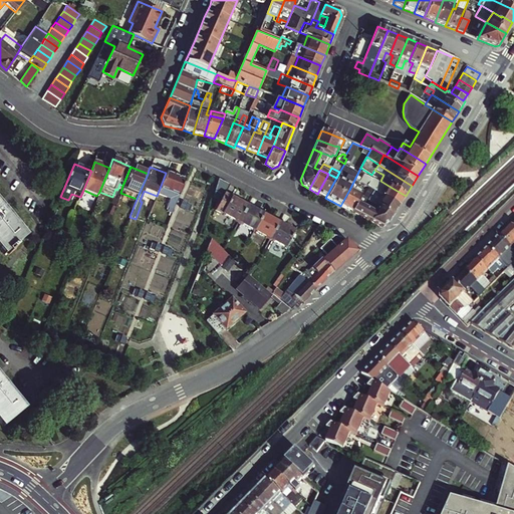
[(184,181),(166,173),(157,196),(169,201),(166,208),(172,210),(184,181)]
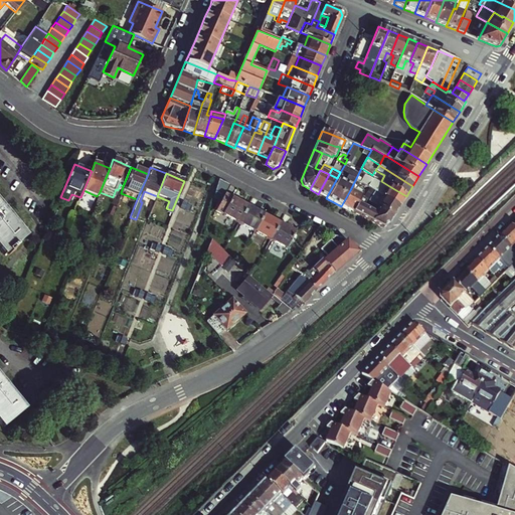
[(337,178),(329,174),(318,194),(326,198),(337,178)]
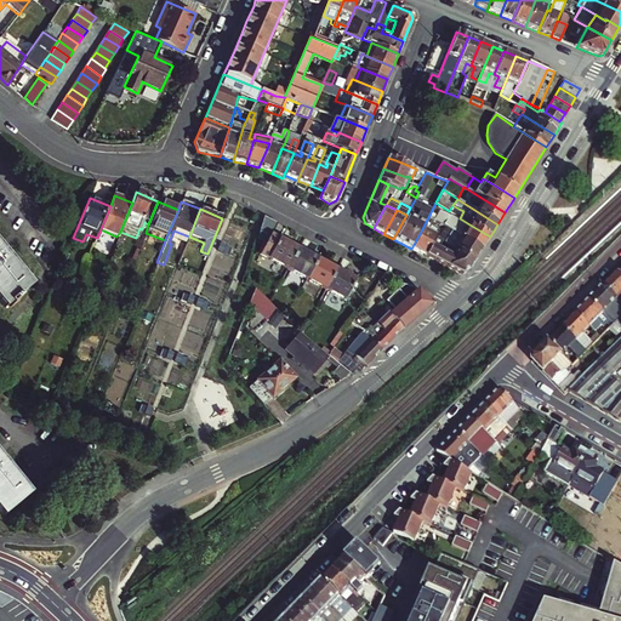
[(445,228),(451,232),(480,250),(490,237),(469,224),(467,228),(445,216),(444,218),(446,221),(443,227),(445,228)]
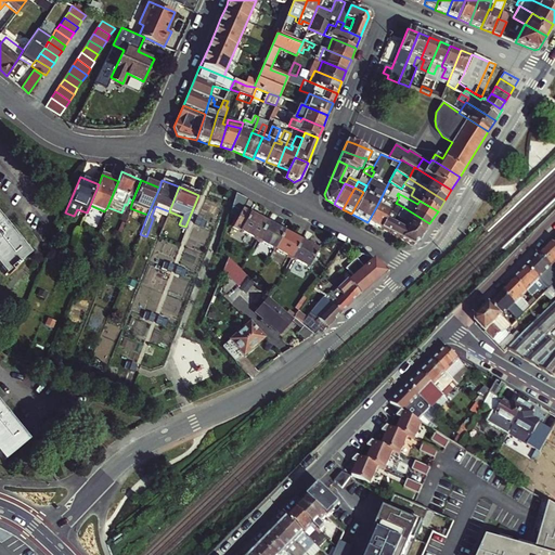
[(398,204),(391,214),(395,216),(397,217),(403,207),(398,204)]
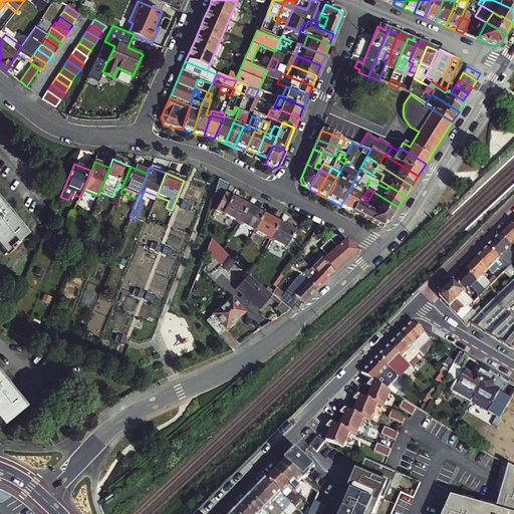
[(340,206),(351,212),(357,202),(362,205),(365,200),(362,198),(360,197),(349,190),(340,206)]
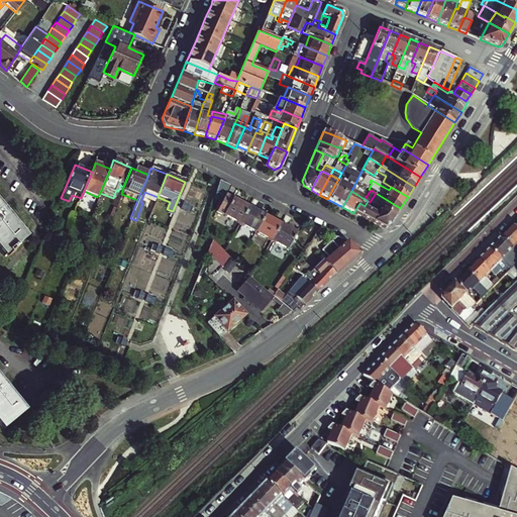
[(370,202),(395,218),(400,208),(376,193),(370,202)]
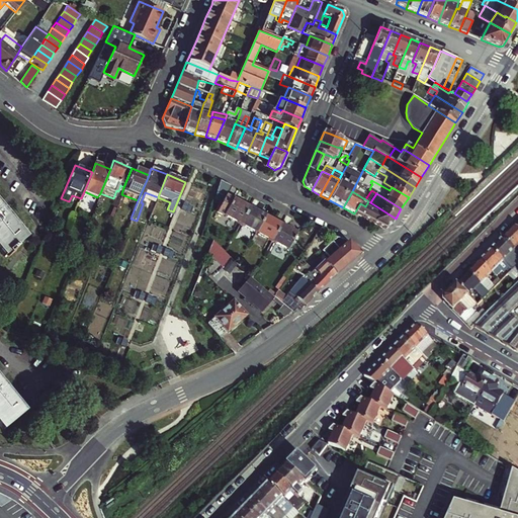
[(216,213),(223,218),(231,199),(226,196),(216,213)]
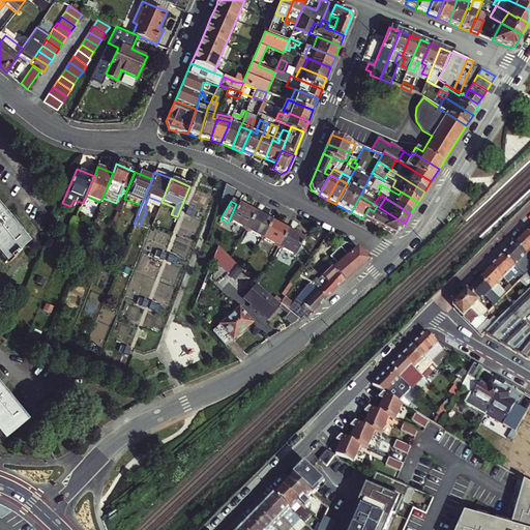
[(236,204),(228,223),(243,231),(253,213),(236,204)]
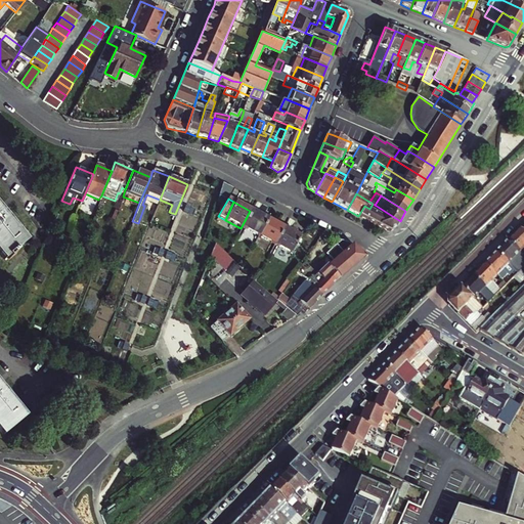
[(395,229),(400,221),(375,205),(373,204),(369,209),(364,206),(358,216),(389,231),(391,230),(395,229)]
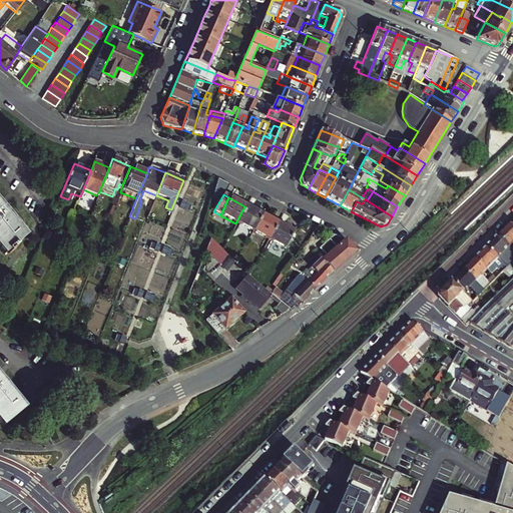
[(0,201),(0,247),(5,253),(8,251),(10,254),(17,247),(15,245),(25,236),(8,216),(11,214),(1,202),(0,201)]
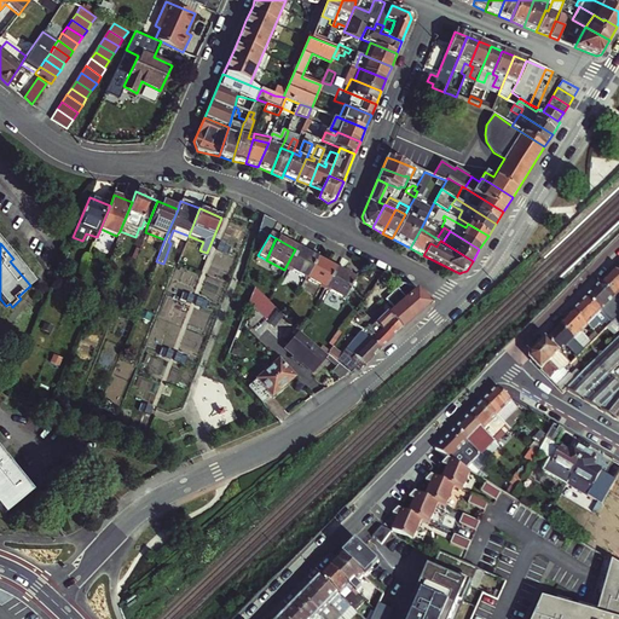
[(295,249),(284,270),(302,279),(314,259),(295,249)]
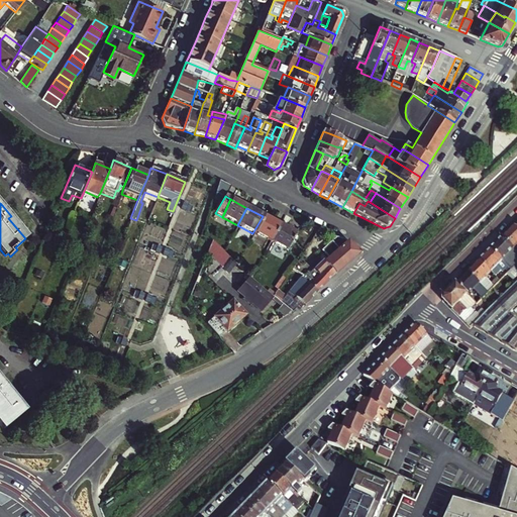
[(252,233),(269,242),(278,224),(263,216),(252,233)]
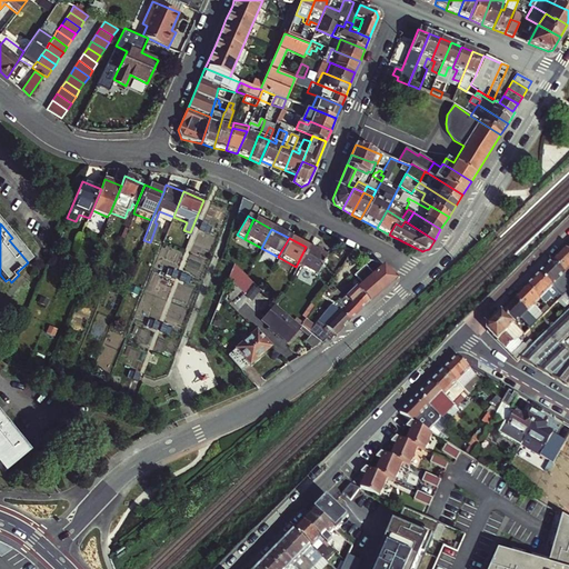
[(323,257),(306,247),(296,267),(313,276),(323,257)]
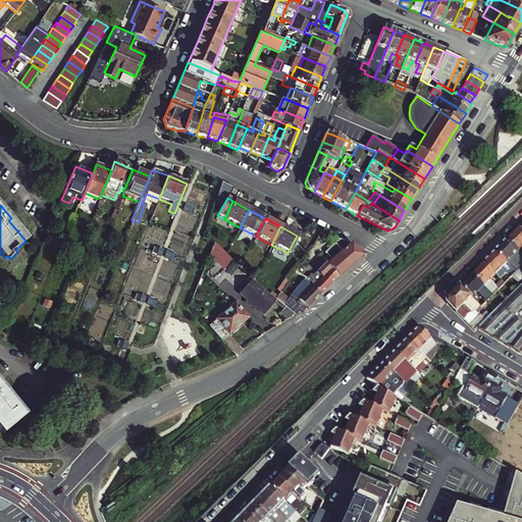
[(507,240),(519,252),(521,255),(521,230),(518,228),(507,240)]
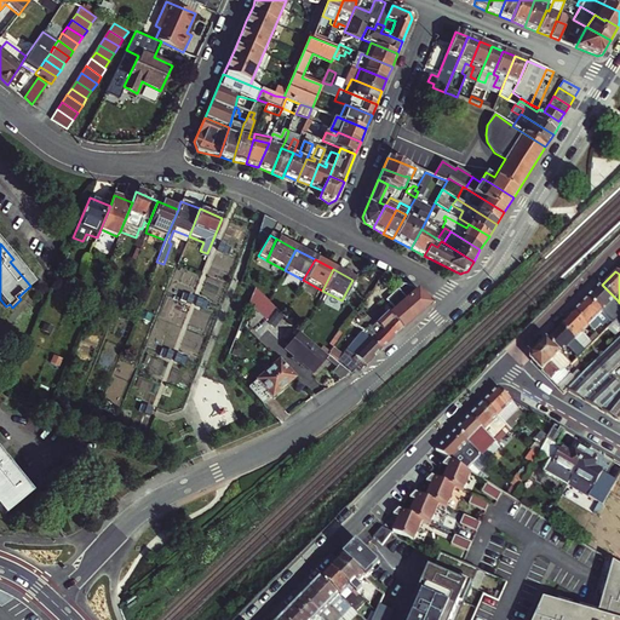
[(616,299),(602,285),(587,299),(602,314),(616,299)]
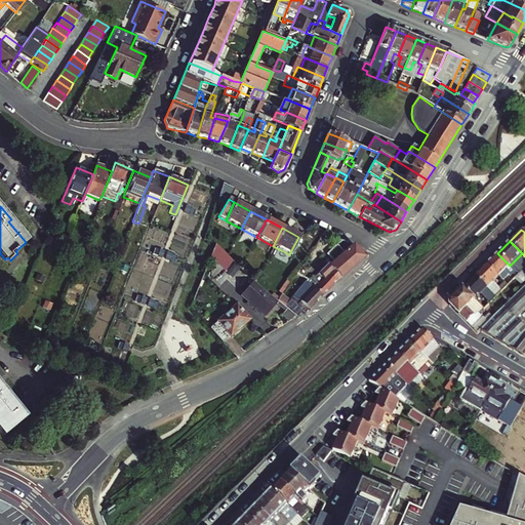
[(362,257),(348,244),(338,253),(340,256),(336,260),(332,256),(325,266),(326,267),(317,276),(322,280),(326,276),(334,283),(362,257)]
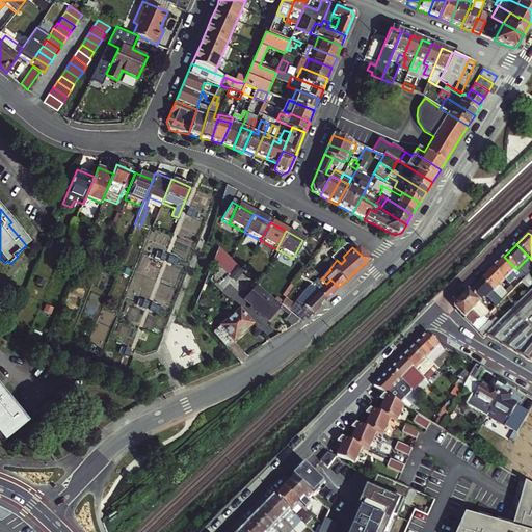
[(228,275),(237,265),(220,248),(211,259),(228,275)]
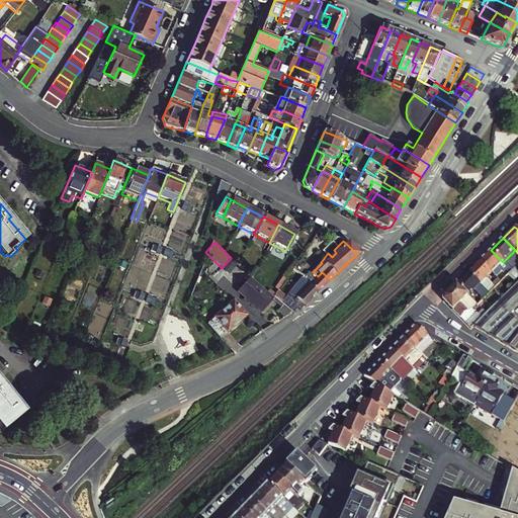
[(501,264),(503,262),(491,250),(480,261),(496,277),(504,268),(501,264)]
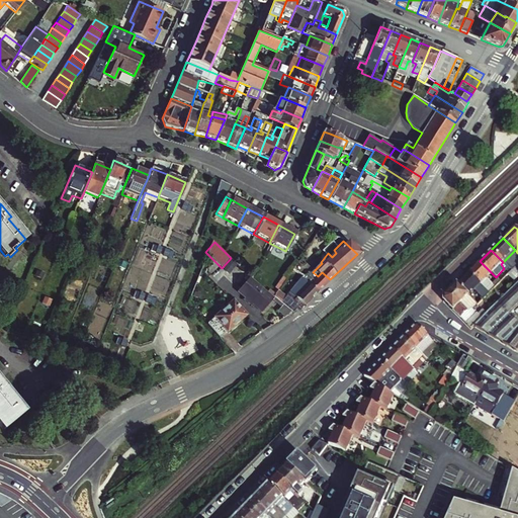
[(480,261),(468,273),(481,284),(487,278),(496,287),(501,282),(496,277),(480,261)]
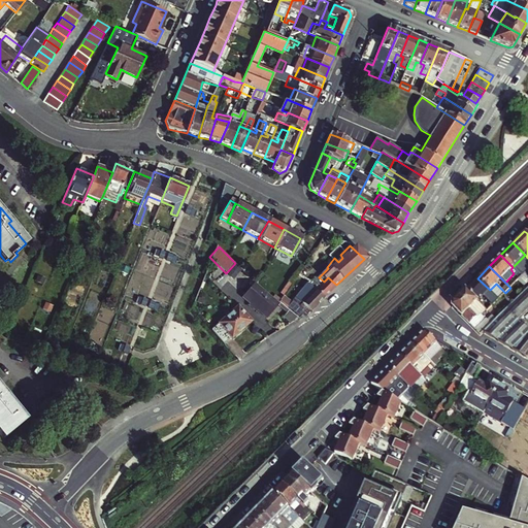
[(324,282),(319,277),(315,282),(310,289),(322,300),(336,285),(328,277),(324,282)]
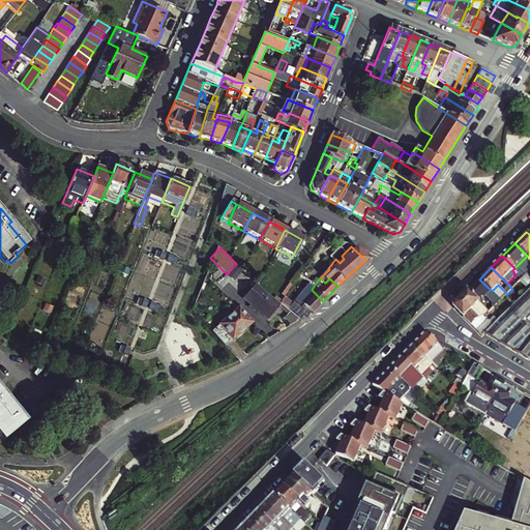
[(492,291),(479,280),(467,291),(479,303),(488,295),(497,304),(501,300),(492,291)]
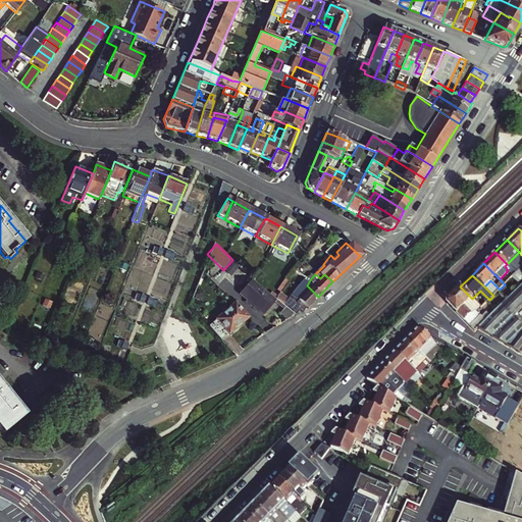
[(274,303),(250,281),(239,295),(244,300),(251,306),(262,316),(273,304),(274,303)]
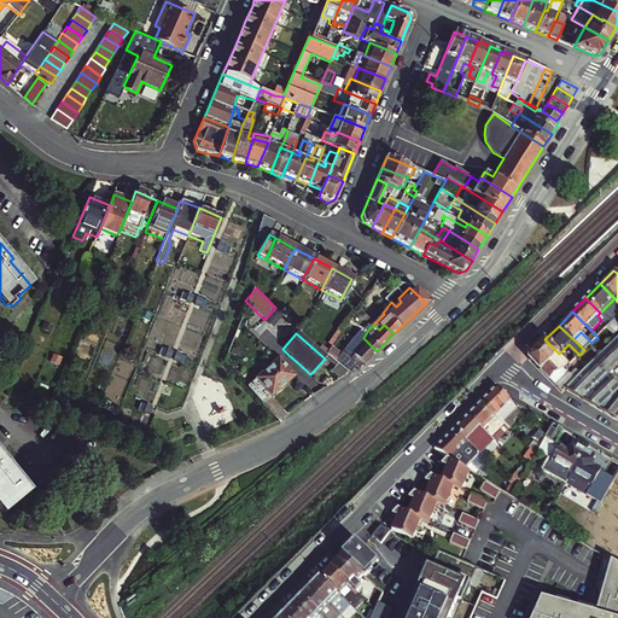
[(617,366),(617,336),(582,373),(565,390),(616,420),(617,415),(617,395),(617,394),(617,391),(617,386),(608,377),(617,366)]
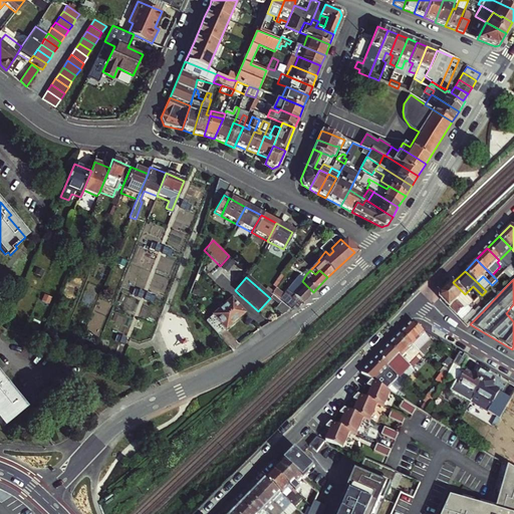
[(301,305),(313,292),(302,281),(300,283),(302,286),(282,306),(289,311),(294,305),(296,307),(300,303),(301,305)]
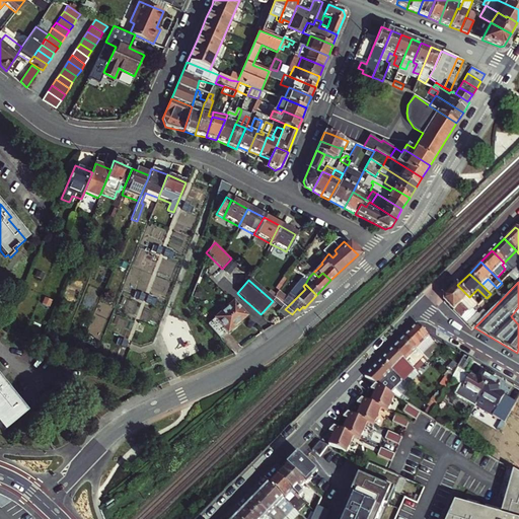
[(469,297),(457,285),(444,298),(444,303),(471,331),(474,327),(489,313),(469,297)]
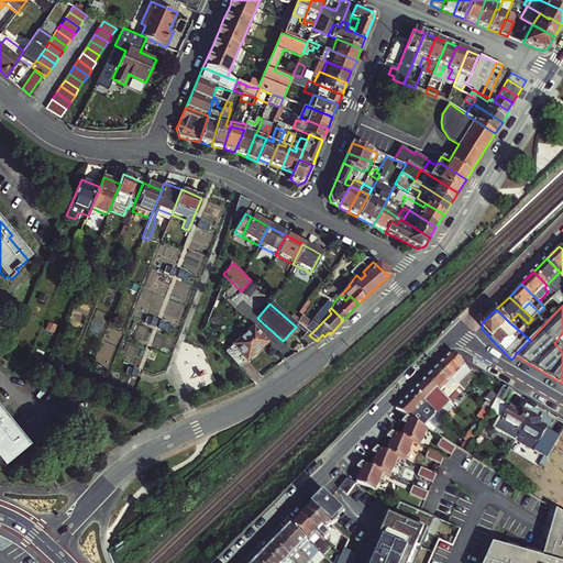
[(309,346),(317,341),(309,335),(297,326),(296,327),(295,328),(305,335),(300,340),(309,346)]
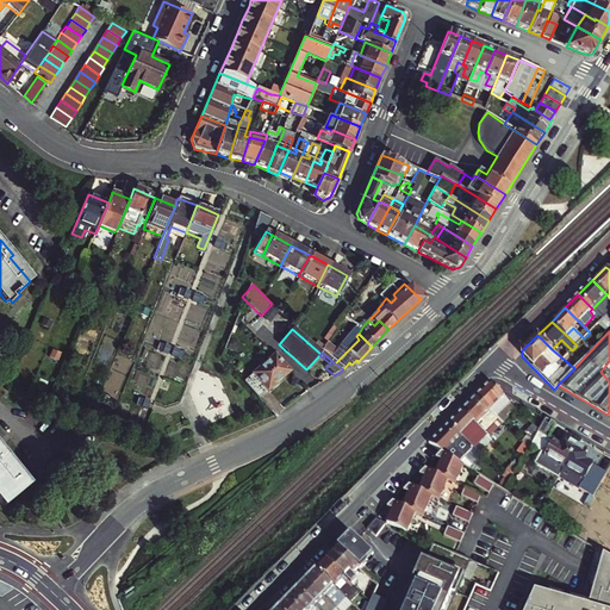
[(256,399),(287,373),(273,356),(242,383),(256,399)]
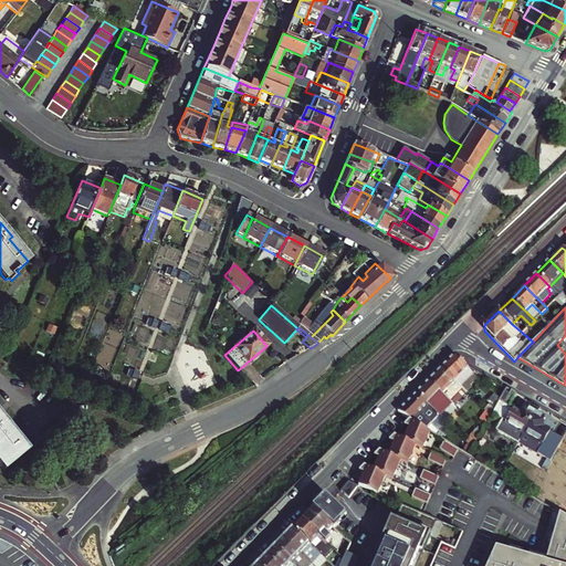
[(453,355),(441,368),(462,389),(465,386),(464,385),(467,383),(464,380),(471,374),(462,365),(453,355)]
